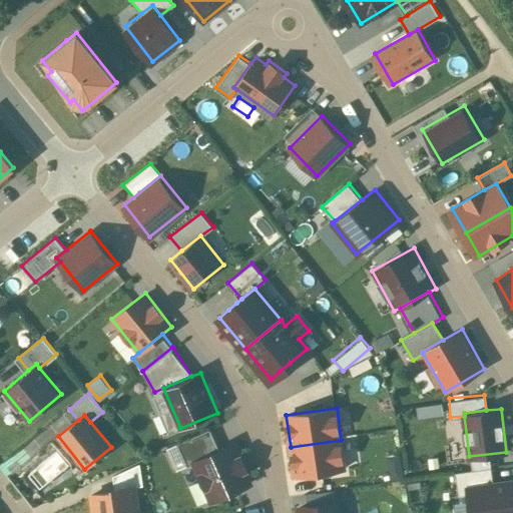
[(192,460),(219,448),(210,429),(166,448),(175,469),(193,461),(192,460)]
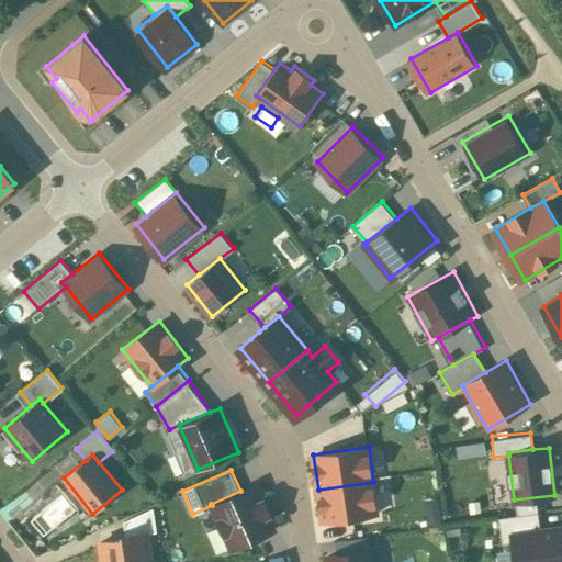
[(379,516),(373,482),(318,490),(324,525),(379,516)]
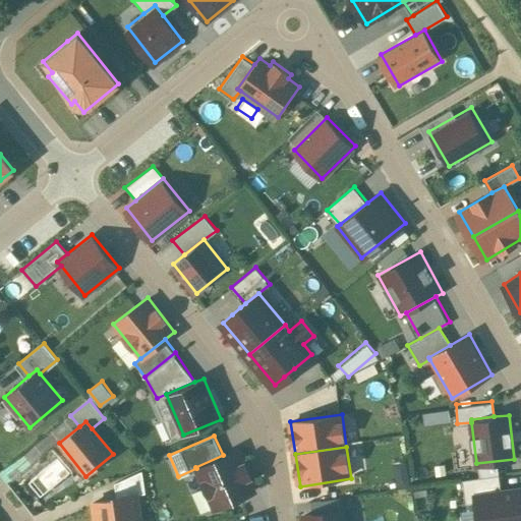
[(223,455),(195,467),(196,468),(216,510),(257,490),(238,448),(223,455)]
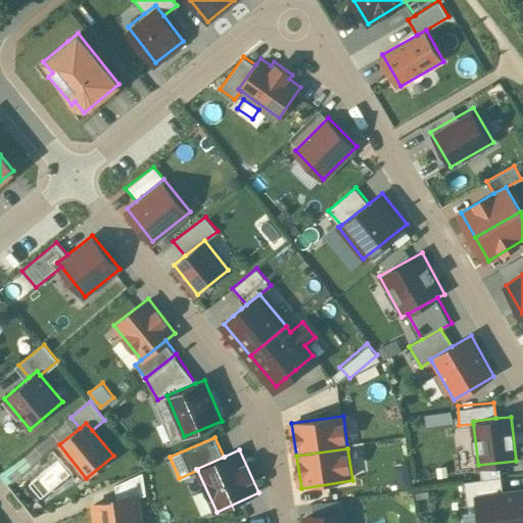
[(469,504),(478,503),(477,494),(504,490),(502,476),(465,480),(469,504)]
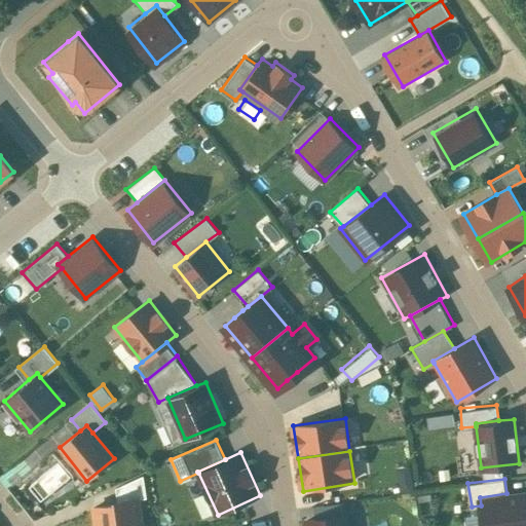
[(525,525),(525,503),(524,491),(506,493),(480,497),(481,505),(483,525),(525,525)]
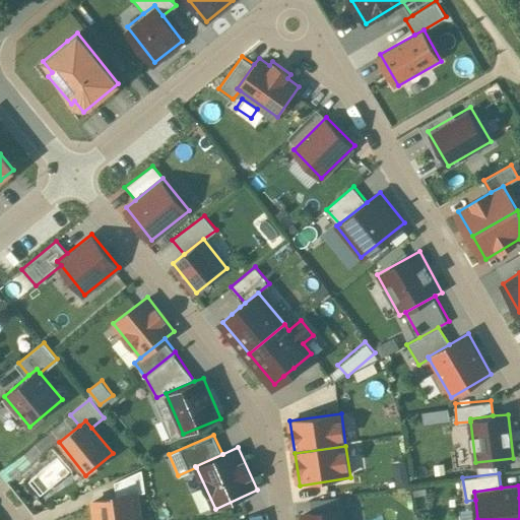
[(116,499),(92,502),(94,519),(139,519),(136,493),(116,496),(116,499)]
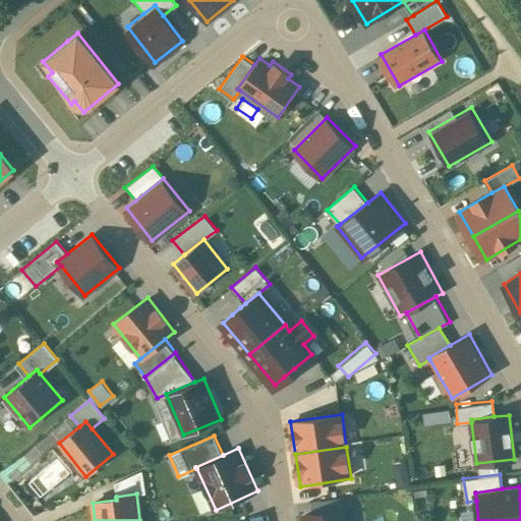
[(345,520),(344,508),(306,513),(307,520),(345,520)]
